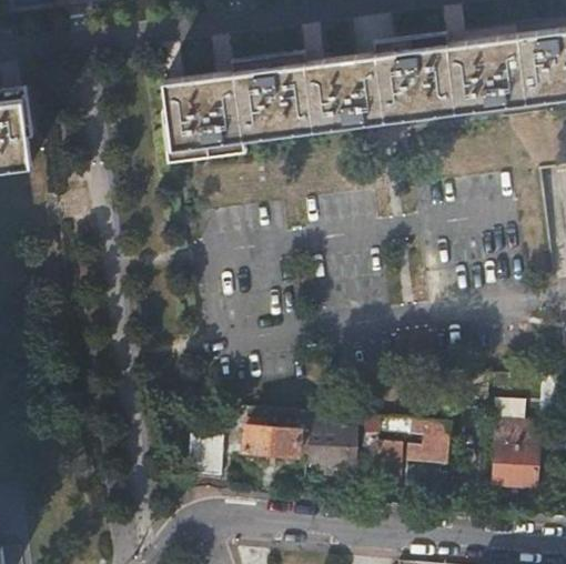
[(535,34),(544,102),(565,99),(565,30),(562,31),(535,34)]
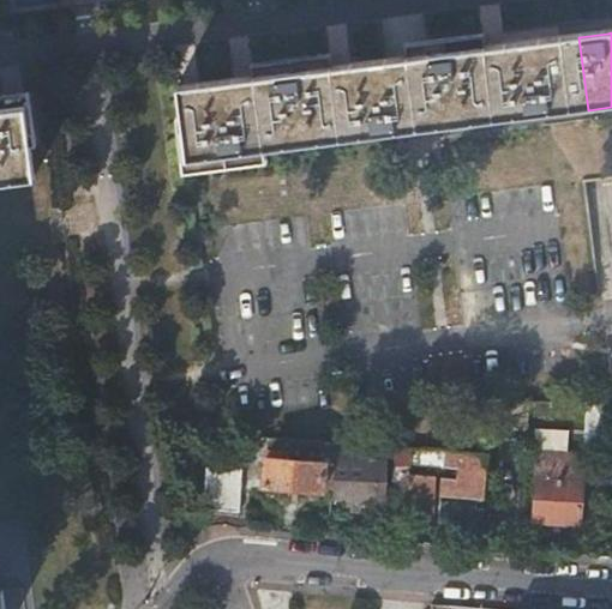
[(538,43),(547,116),(588,110),(579,37),(557,41),(538,43)]
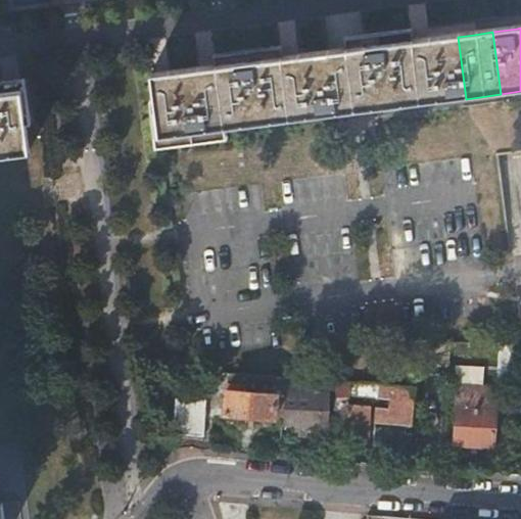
[(149,77),(157,137),(157,139),(466,99),(458,37),(394,45),(393,35),(374,37),(327,43),(328,53),(265,61),(263,51),(253,53),(206,59),(196,60),(197,71),(173,74),(149,77)]
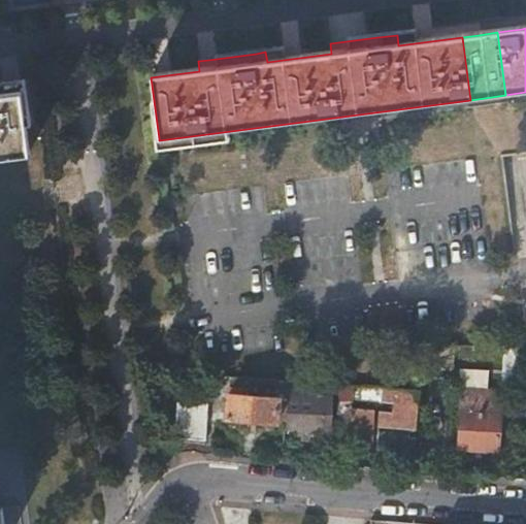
[(0,160),(28,157),(20,95),(20,94),(0,96),(0,160)]
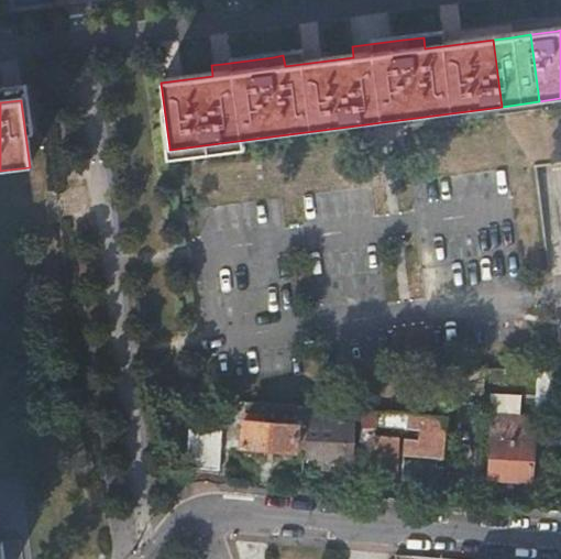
[(238,448),(305,455),(309,414),(241,409),(238,448)]
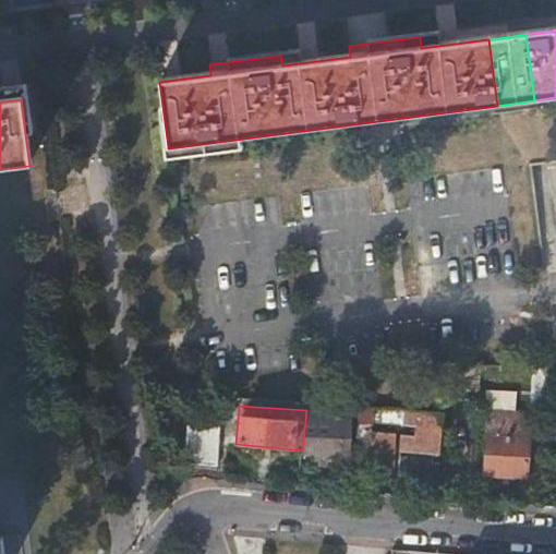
[(302,450),(301,458),(313,459),(313,464),(326,465),(327,460),(339,461),(339,457),(341,442),(348,443),(350,422),(357,422),(357,414),(306,410),(302,450)]
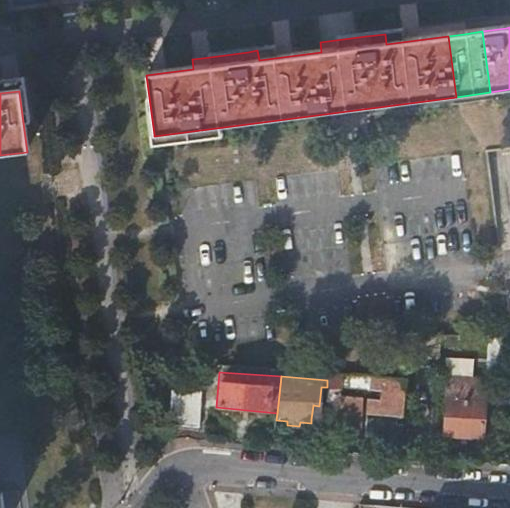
[(366,418),(402,420),(406,383),(343,378),(341,381),(340,392),(380,395),(389,395),(389,406),(380,405),(367,404),(366,418)]
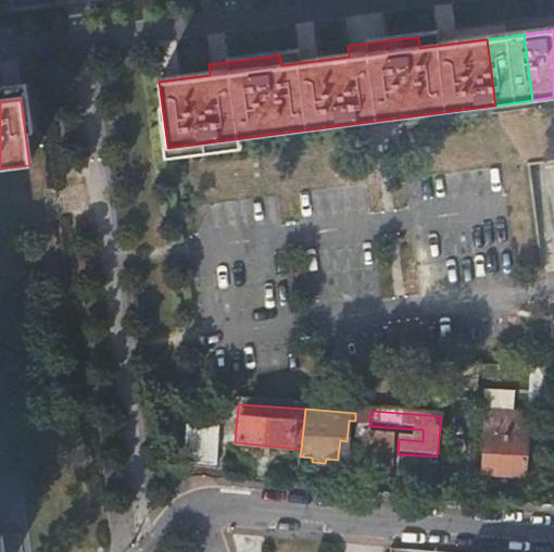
[(489,412),(488,419),(529,422),(529,415),(489,412)]
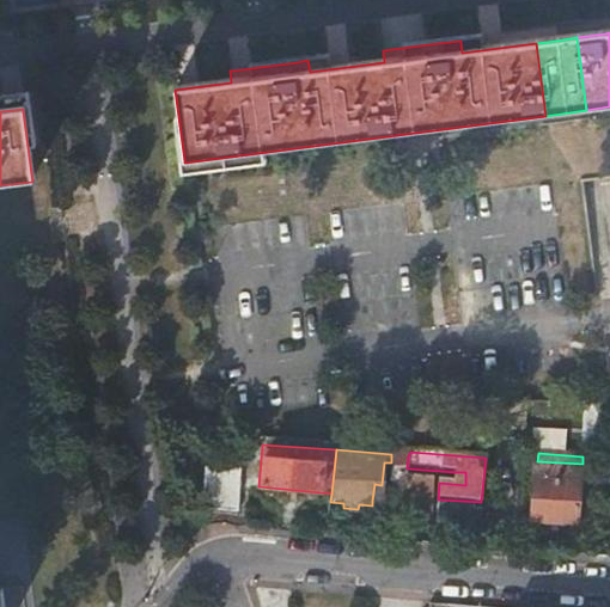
[(398,467),(407,468),(408,455),(398,454),(398,467)]
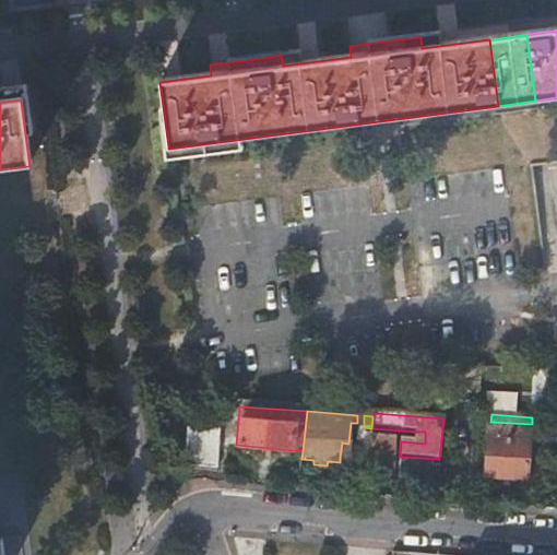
[(214,470),(217,420),(185,417),(181,468),(214,470)]
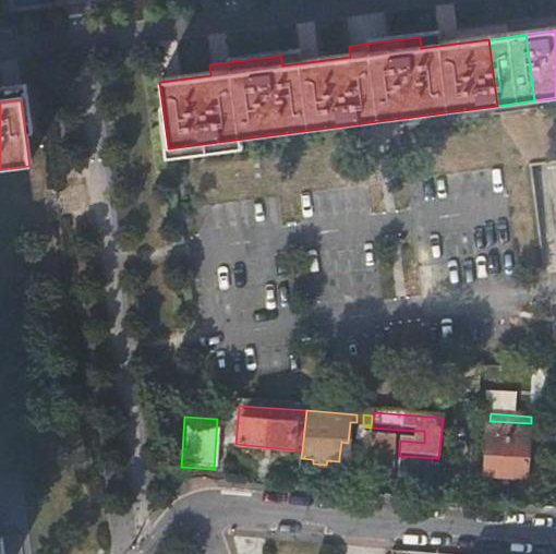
[(531,423),(490,421),(484,479),(526,482),(531,423)]
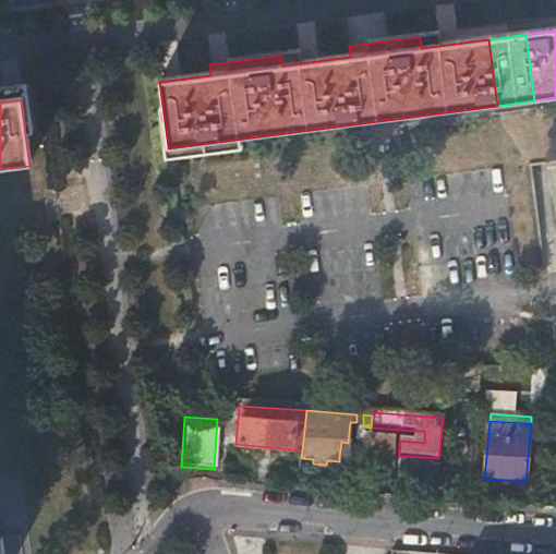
[(371,431),(367,476),(385,478),(386,464),(396,465),(398,434),(371,431)]
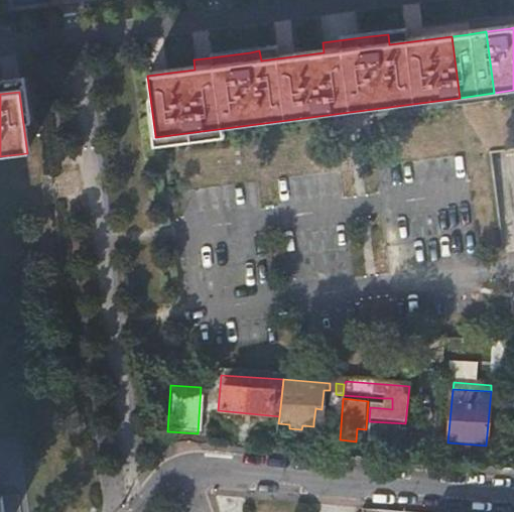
[(383,398),(383,408),(392,409),(392,398),(383,398)]
